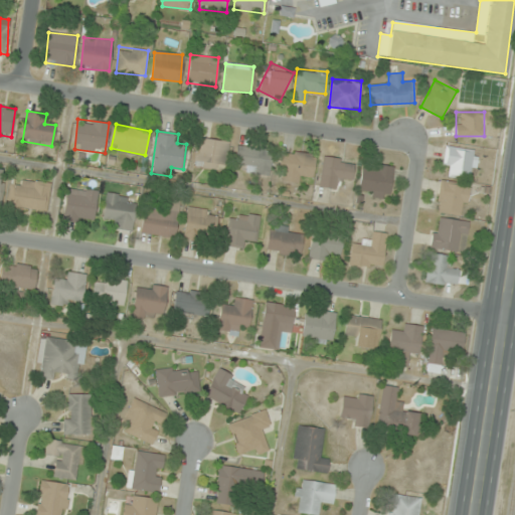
[(228,142),(198,138),(194,166),(224,170),(228,142)]
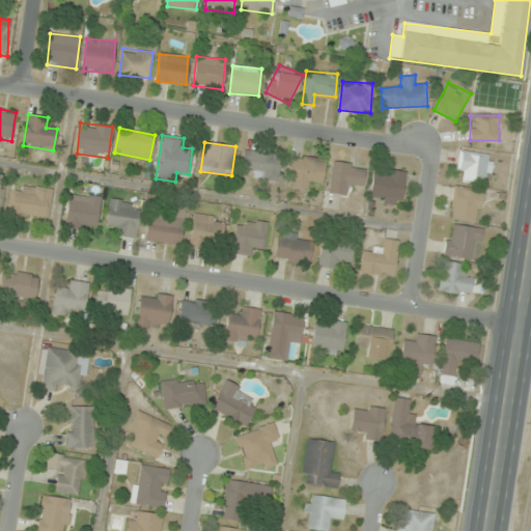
[(281,156),(246,149),(242,170),(252,172),(251,176),(277,182),(281,156)]
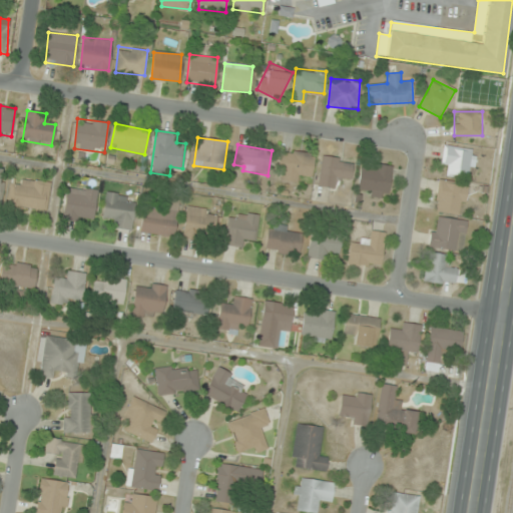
[(447,166),(447,177),(471,177),(471,148),(443,148),(443,166),(447,166)]
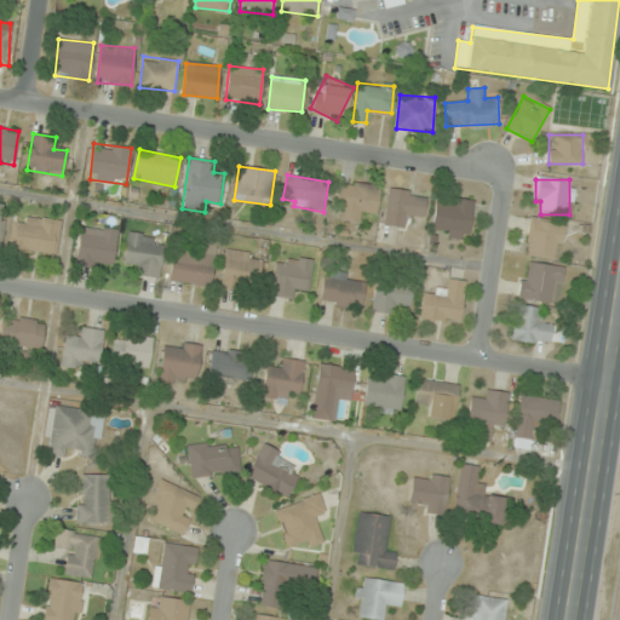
[(362,210),(377,212),(379,187),(338,182),(334,217),(361,220),(362,210)]
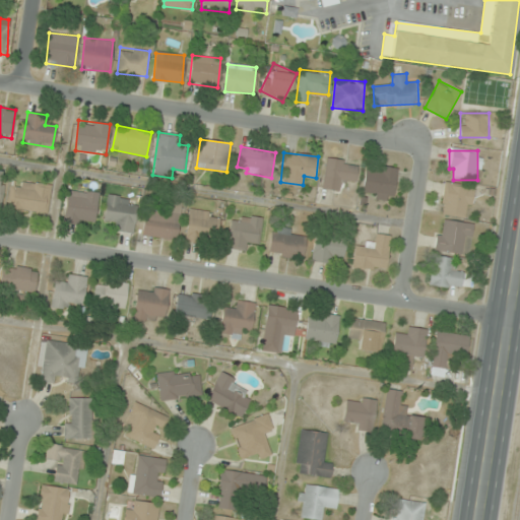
[(323,188),(343,190),(344,181),(355,182),(358,163),(326,158),(323,188)]
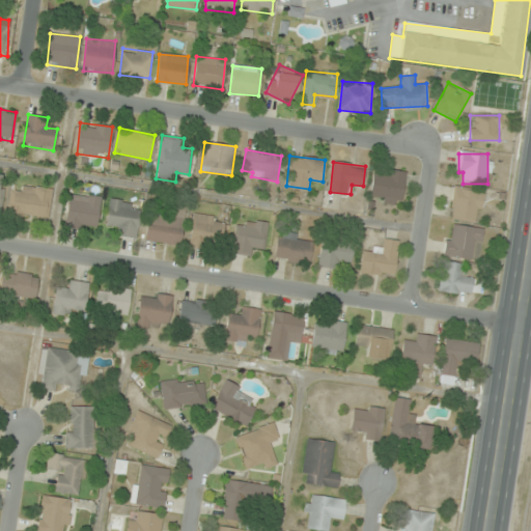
[(370,200),(400,204),(406,173),(375,168),(370,200)]
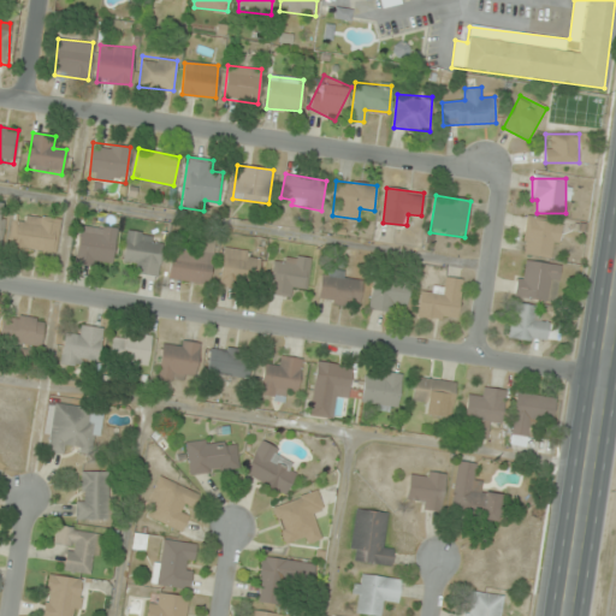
[(55,256),(60,220),(17,214),(12,250),(55,256)]
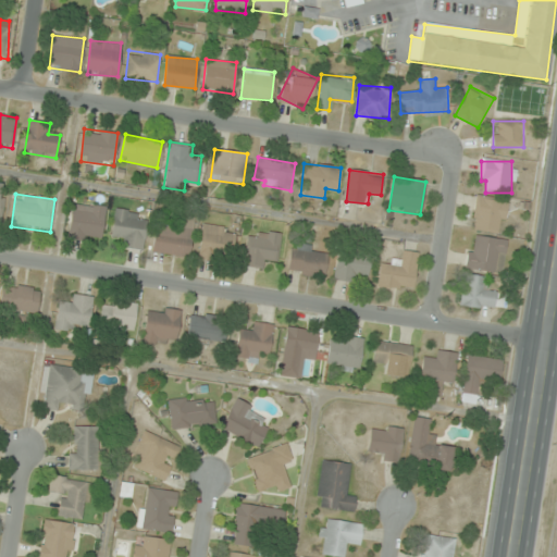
[(507,200),(477,195),(471,229),(502,233),(507,200)]
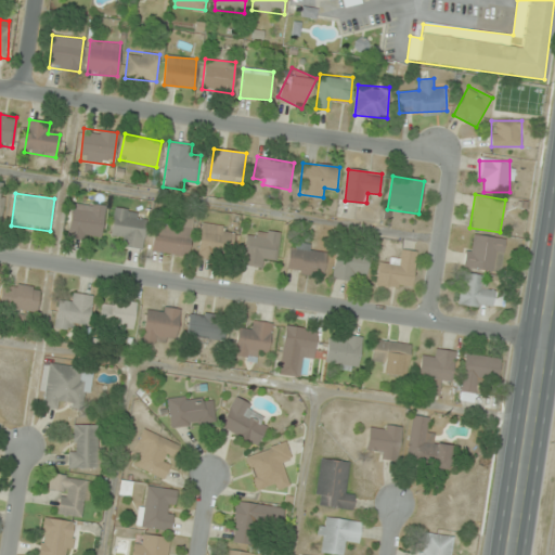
[(103,240),(104,204),(71,203),(68,239),(103,240)]
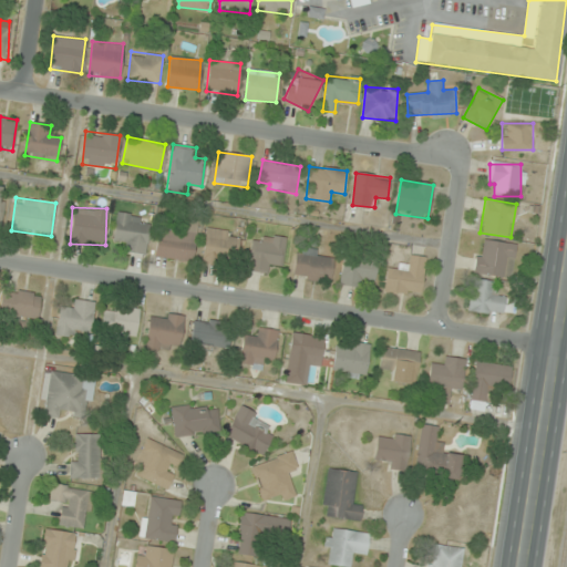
[(123,250),(145,254),(150,216),(117,213),(114,238),(125,239),(123,250)]
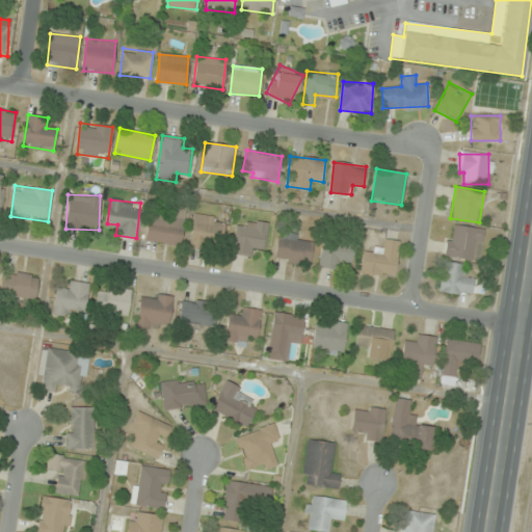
[(145,241),(182,245),(186,205),(167,203),(166,213),(149,211),(145,241)]
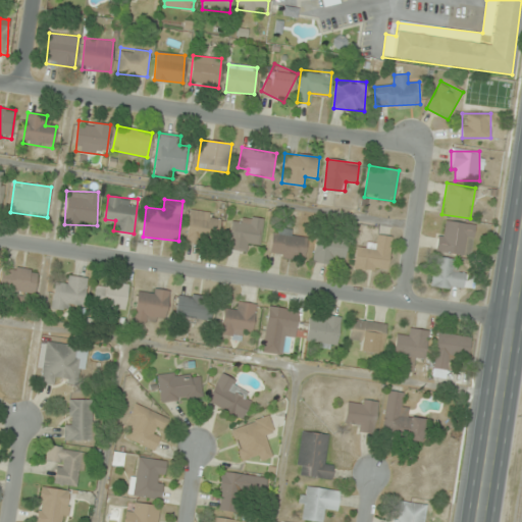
[(219,213),(190,210),(187,242),(205,244),(206,236),(217,237),(219,213)]
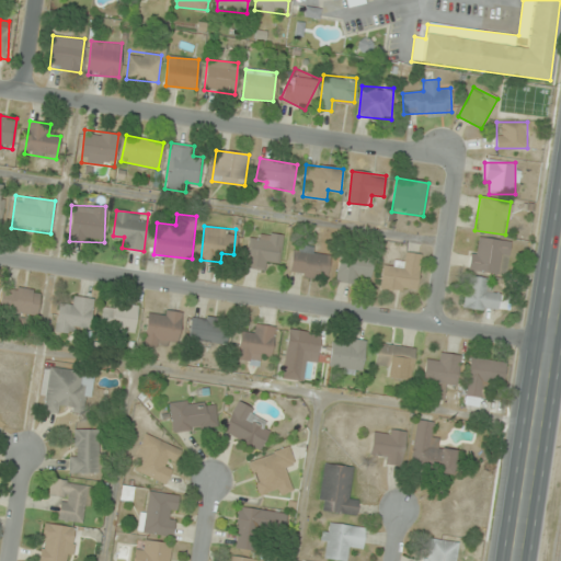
[(245,267),(266,271),(267,260),(278,261),(282,236),(251,231),(245,267)]
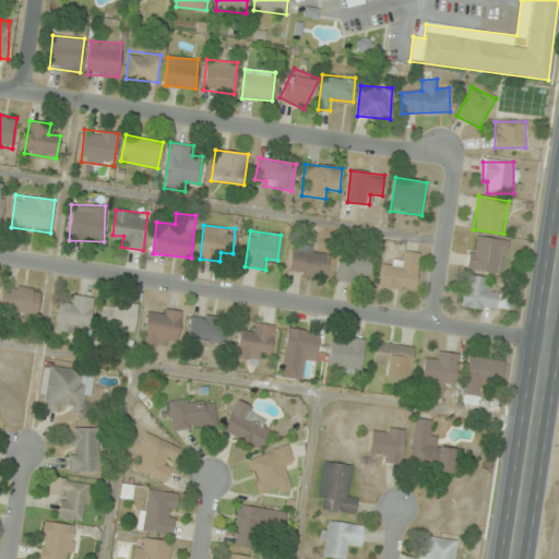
[(503,274),(508,240),(472,235),(466,270),(503,274)]
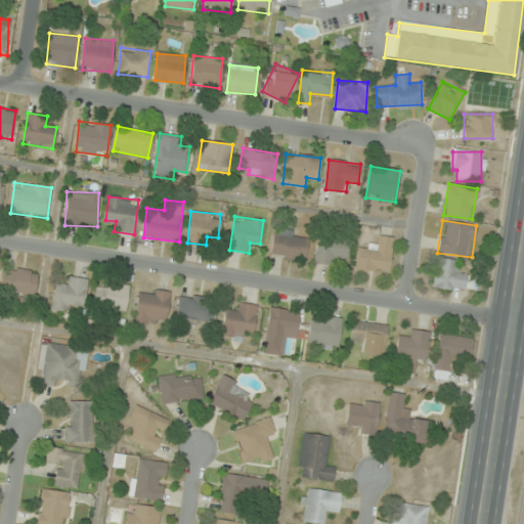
[(270,256),(305,261),(308,234),(274,229),(270,256)]
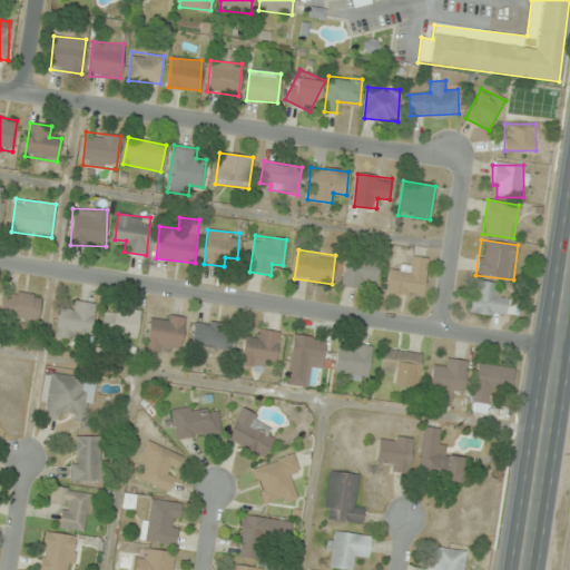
[(386,293),(423,297),(428,258),(413,256),(412,271),(390,268),(386,293)]
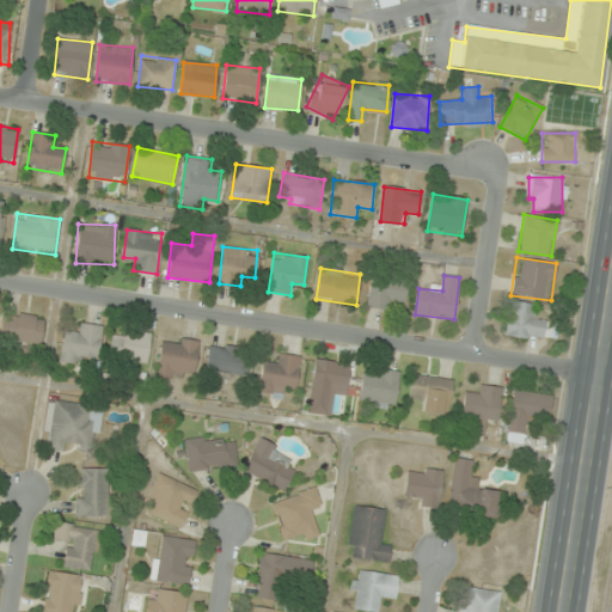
[(389,312),(393,301),(402,304),(408,287),(375,276),(365,304),(389,312)]
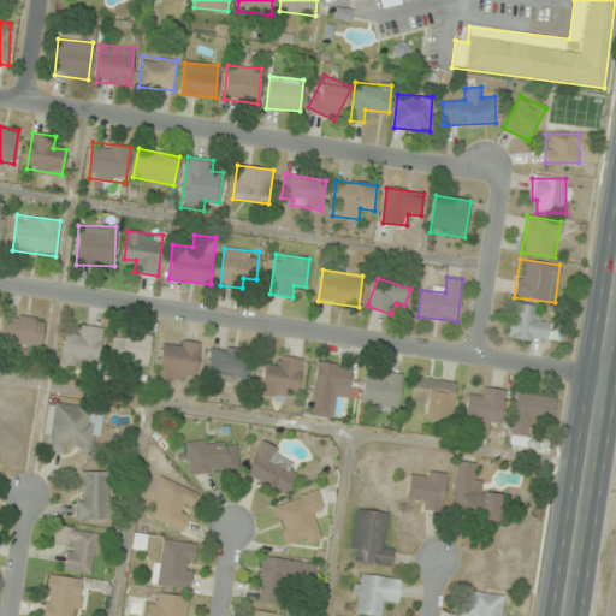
[(508,337),(545,343),(549,321),(535,319),(538,307),(514,302),(508,337)]
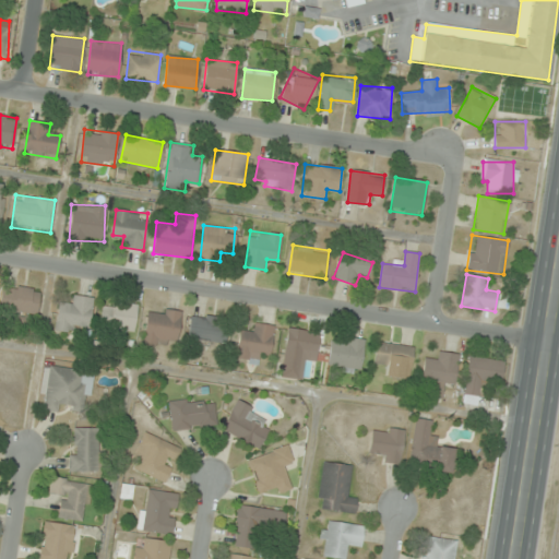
[(39,312),(39,287),(1,287),(1,312),(39,312)]
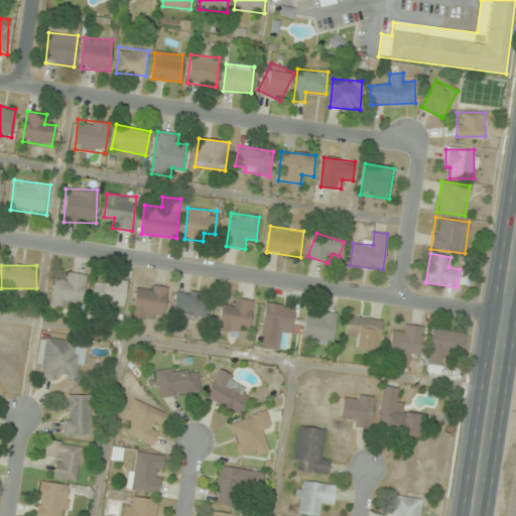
[(51,304),(83,307),(85,274),(67,272),(66,281),(53,280),(51,304)]
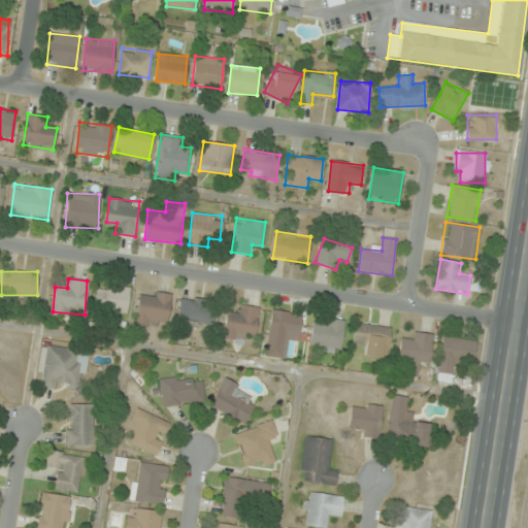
[(94,309),(126,315),(130,289),(98,284),(94,309)]
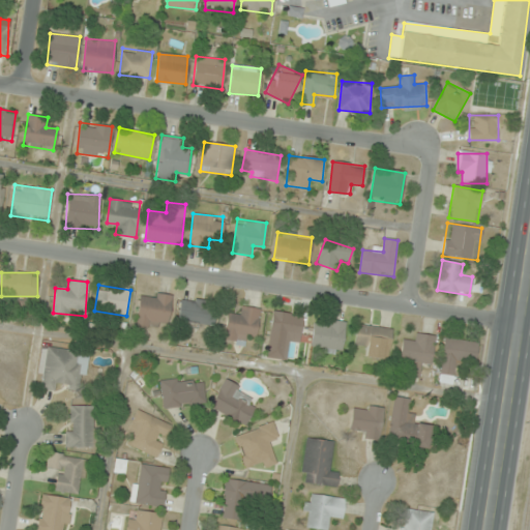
[(171,295),(141,291),(137,325),(167,328),(171,295)]
